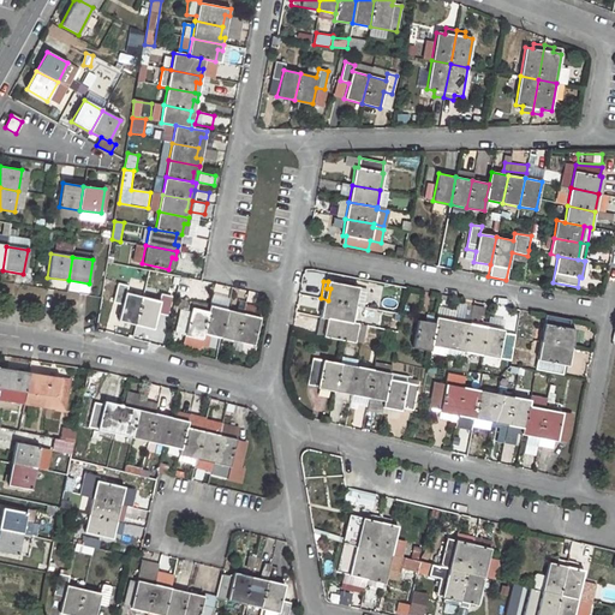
[(330,288),(328,300),(354,305),(359,287),(328,281),(327,288),(330,288)]
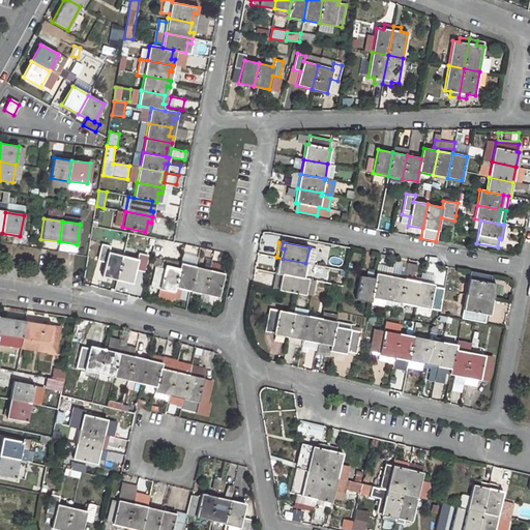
[(105,262),(101,276),(116,280),(122,256),(108,253),(109,245),(100,244),(96,260),(105,262)]
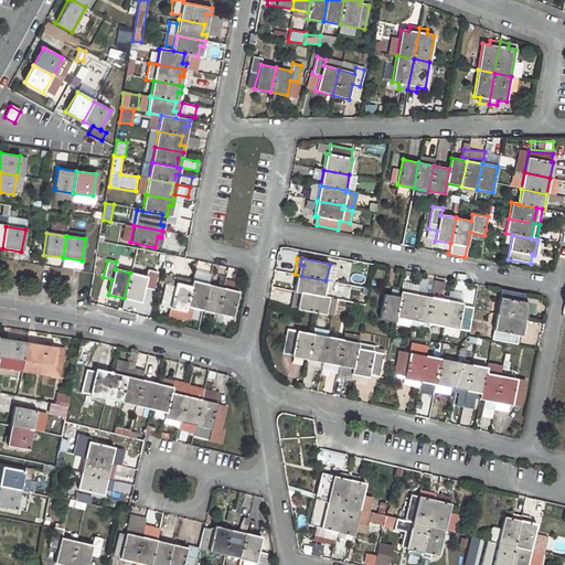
[(198,262),(193,277),(210,283),(214,266),(198,262)]
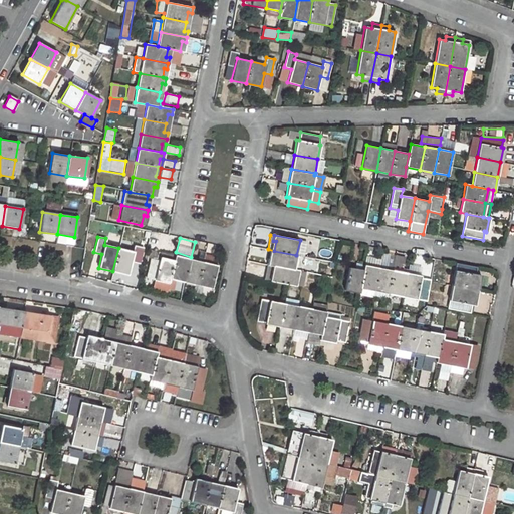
[(118,248),(112,271),(127,275),(132,261),(139,263),(143,248),(134,245),(133,251),(118,248)]
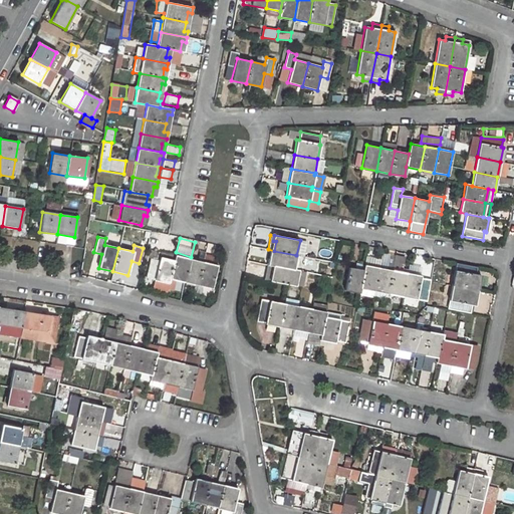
[(268,249),(265,264),(268,265),(269,259),(272,260),(274,251),(268,249)]
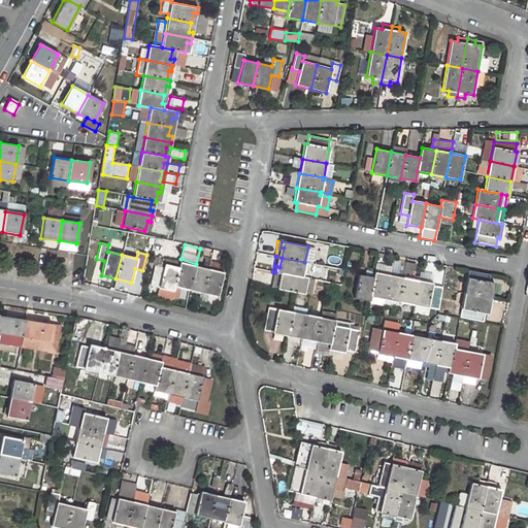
[(276,266),(275,272),(301,277),(304,262),(282,258),(279,267),(276,266)]
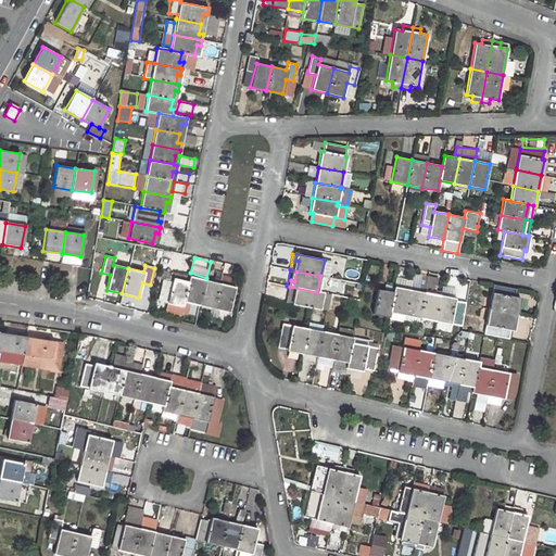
[(216,273),(214,279),(231,282),(232,277),(216,273)]
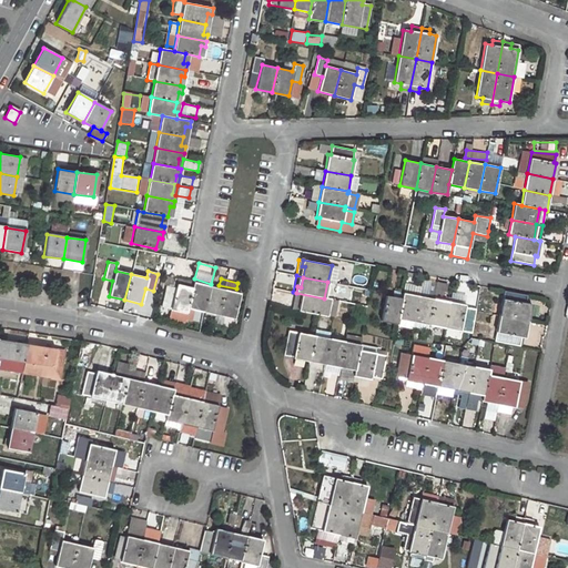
[(423,279),(421,292),(428,294),(432,281),(423,279)]
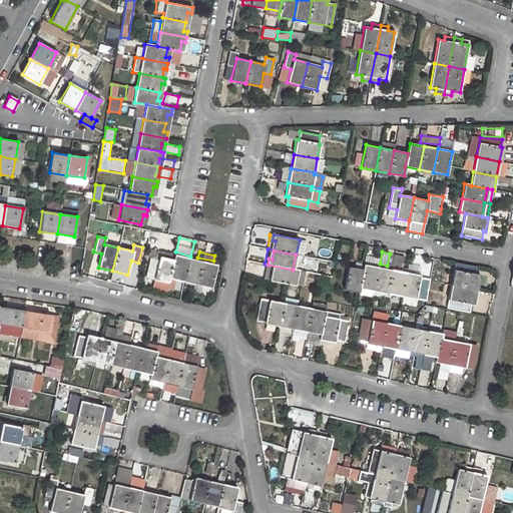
[(173,261),(169,279),(183,282),(189,259),(175,254),(173,261)]
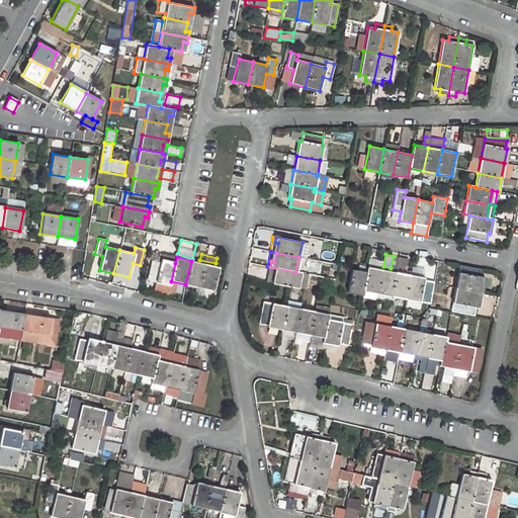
[(408,269),(408,258),(398,258),(399,269),(408,269)]
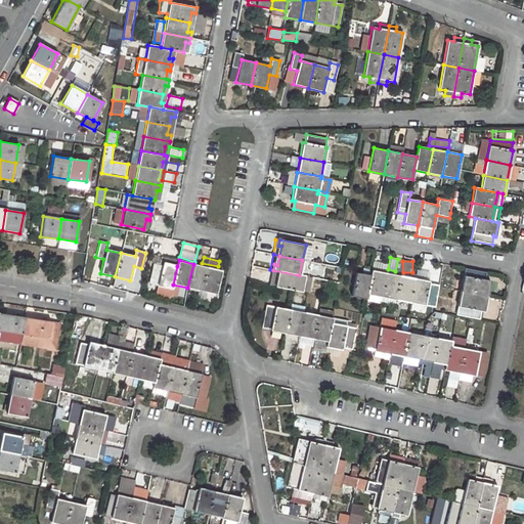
[(158,284),(157,287),(172,290),(173,285),(177,266),(163,262),(162,265),(154,263),(149,280),(158,284)]
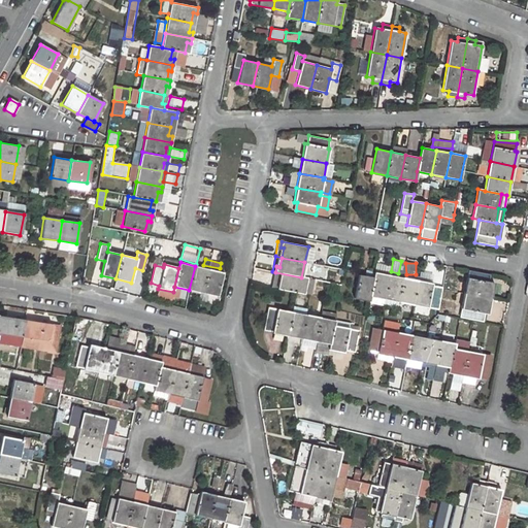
[(195,266),(189,290),(202,293),(208,269),(195,266)]
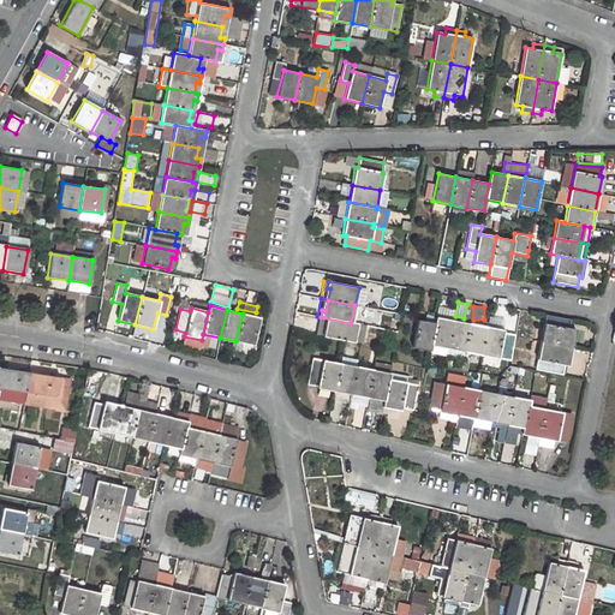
[(493,326),(514,328),(517,312),(495,310),(493,326)]
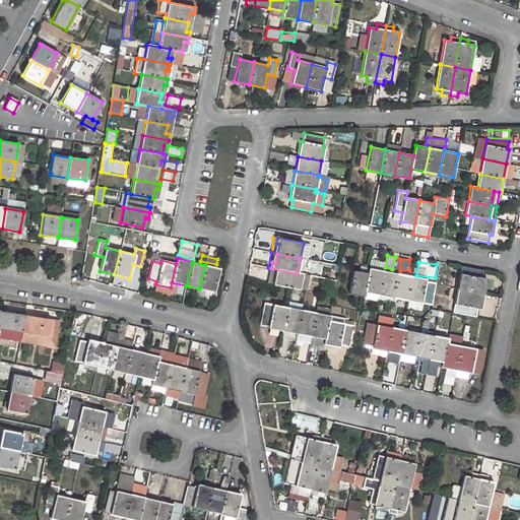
[(205,265),(199,288),(214,291),(220,268),(205,265)]
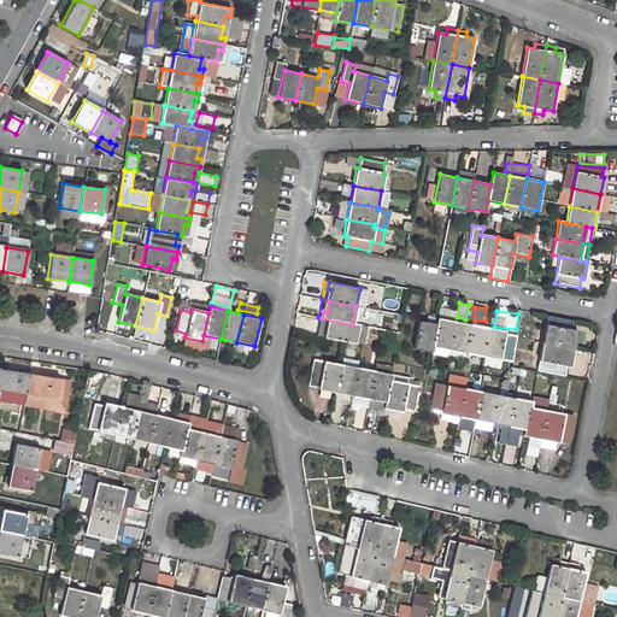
[(548,316),(542,344),(574,350),(575,342),(571,342),(574,330),(571,330),(573,321),(548,316)]
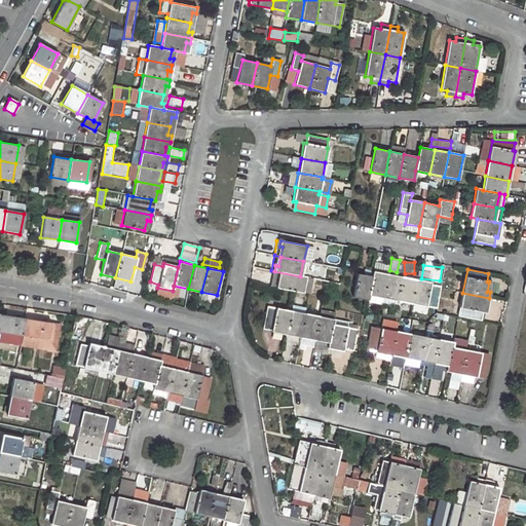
[(274,271),(271,287),(279,288),(282,278),(278,277),(279,272),(274,271)]
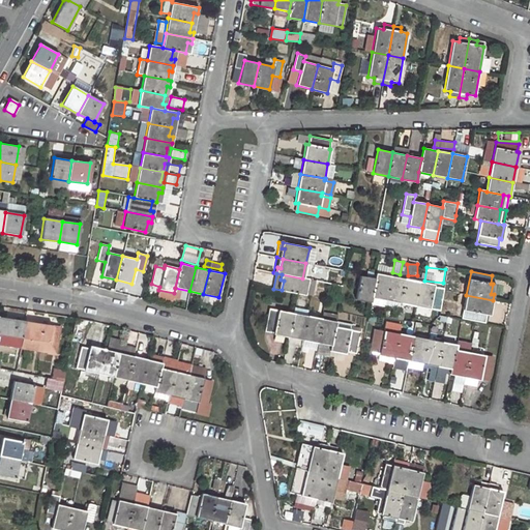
[(375,280),(372,297),(386,300),(391,275),(376,273),(375,280)]
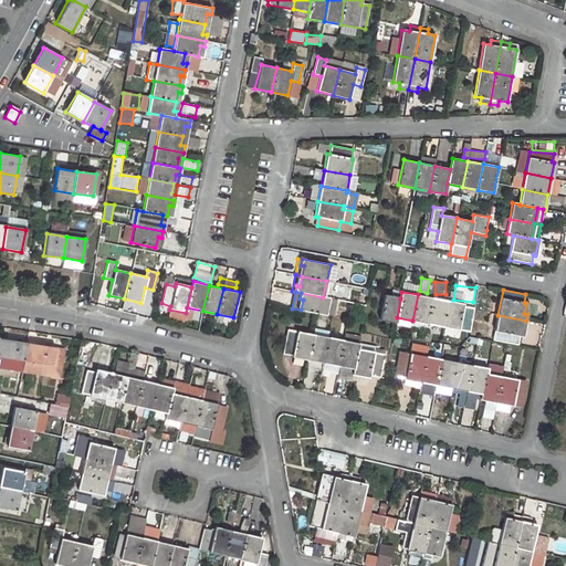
[(303,300),(301,310),(325,315),(328,299),(323,297),(301,293),(300,299),(303,300)]
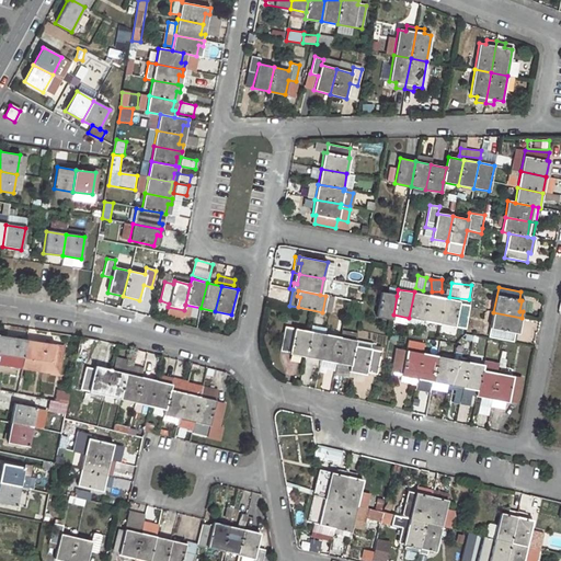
[(414,292),(409,318),(424,320),(428,295),(414,292)]
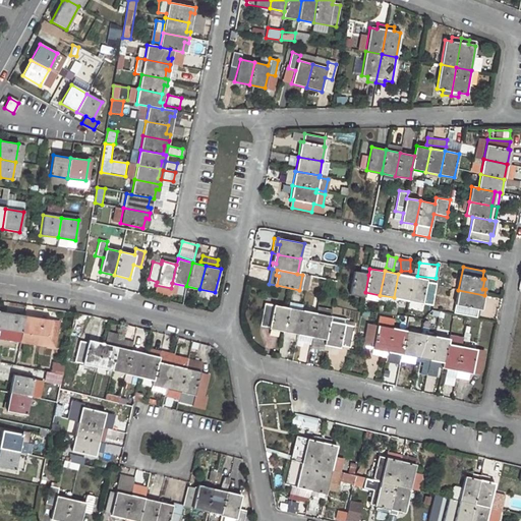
[(354,272),(349,294),(364,297),(365,292),(368,275),(354,272)]
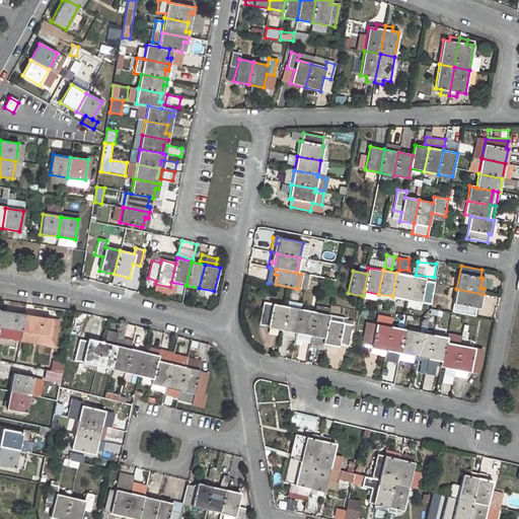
[(396,273),(392,296),(406,299),(411,276),(396,273)]
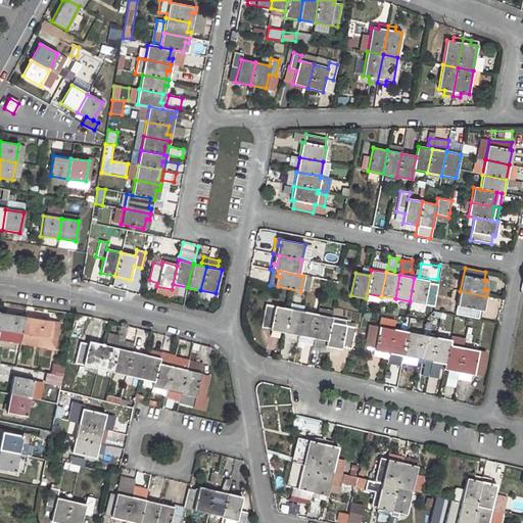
[(414,278),(410,301),(434,306),(438,285),(428,283),(429,280),(414,278)]
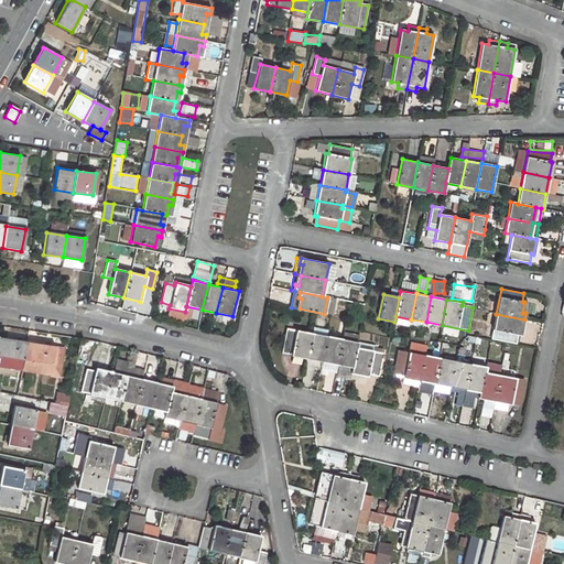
[(496,314),(491,338),(517,343),(520,325),(523,325),(524,320),(496,314)]
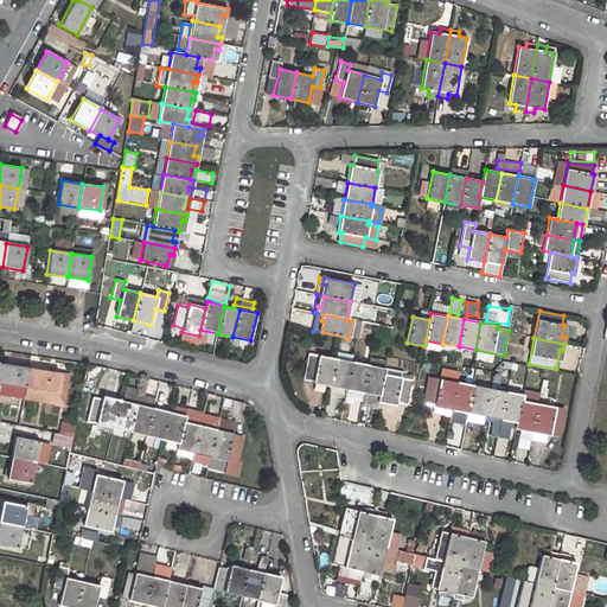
[(477,351),(474,360),(492,364),(494,355),(477,351)]
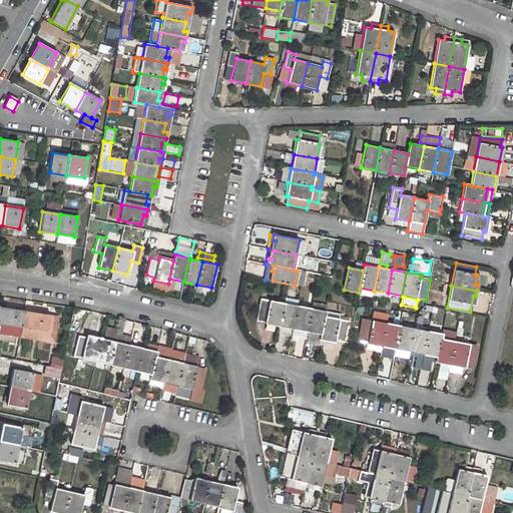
[(265,322),(265,324),(279,327),(284,304),(261,299),(257,320),(265,322)]
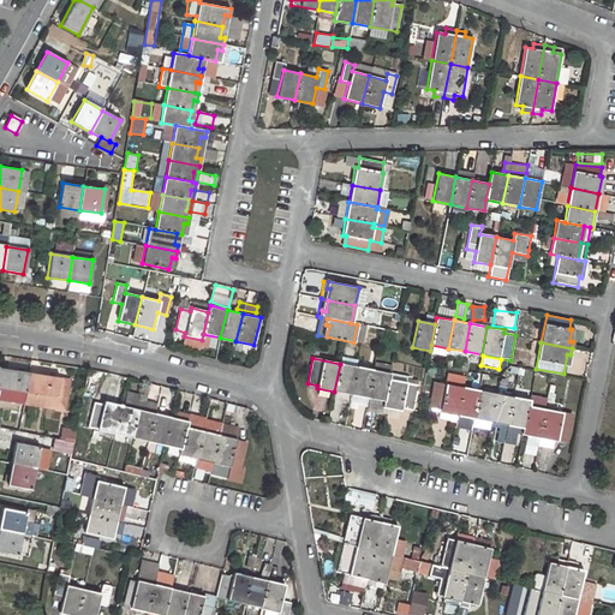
[(340,364),(334,392),(351,395),(356,366),(340,364)]
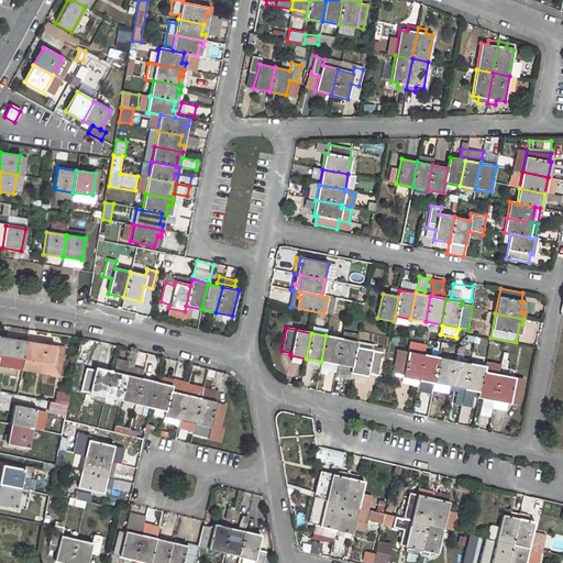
[(0,354),(23,359),(26,341),(0,335),(0,354)]
